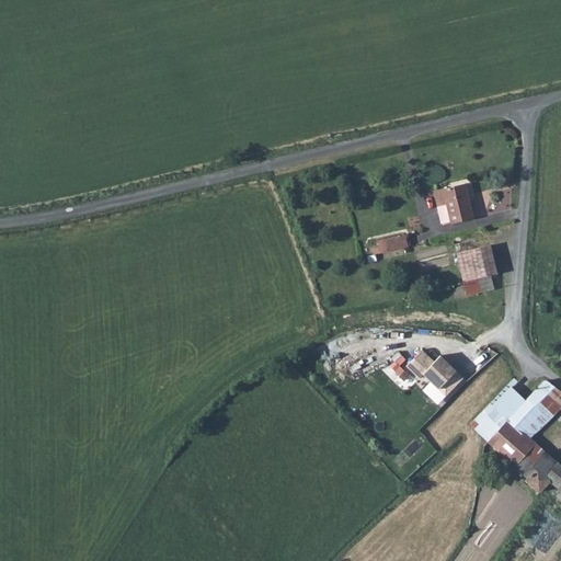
[(462,184),(432,191),(434,204),(443,203),(449,222),(471,217),(462,184)]
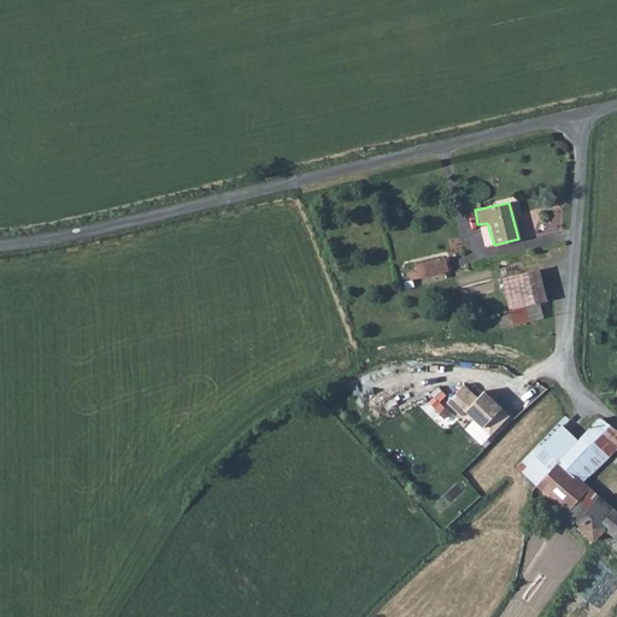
[(406,272),(407,278),(446,269),(444,256),(412,264),(413,270),(406,272)]
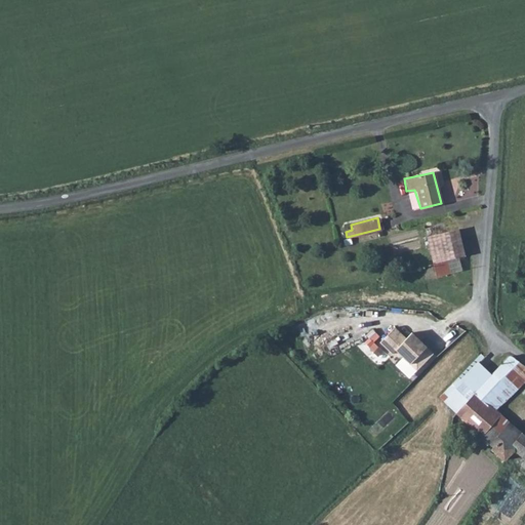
[(426,237),(433,263),(459,256),(466,254),(458,229),(426,237)]
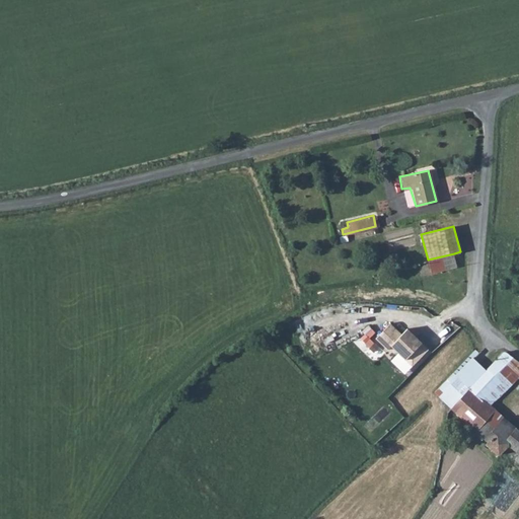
[(350,240),(367,235),(366,230),(349,234),(350,240)]
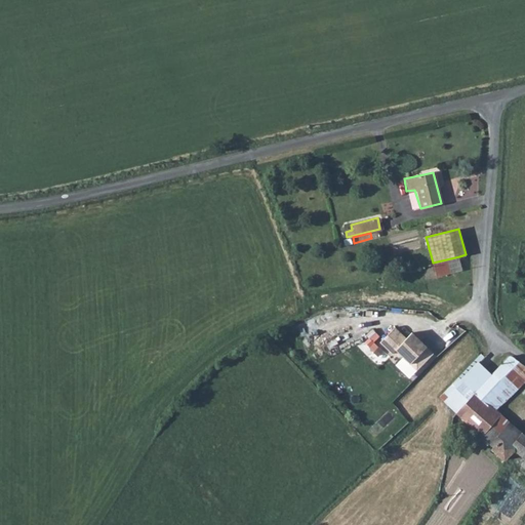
[(459,256),(433,263),(436,277),(462,270),(459,256)]
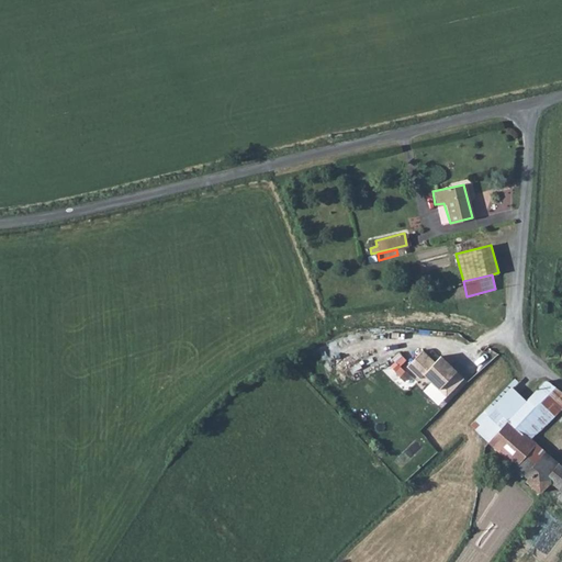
[(463,379),(440,356),(434,362),(422,350),(405,368),(418,379),(422,375),(445,397),(463,379)]
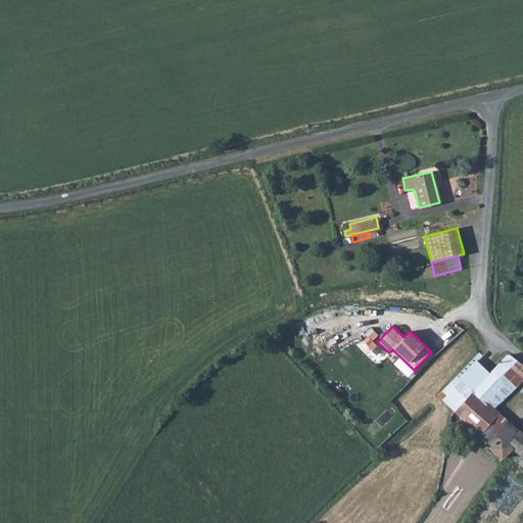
[(522,367),(508,353),(490,372),(504,384),(508,381),(514,388),(522,378),(522,367)]
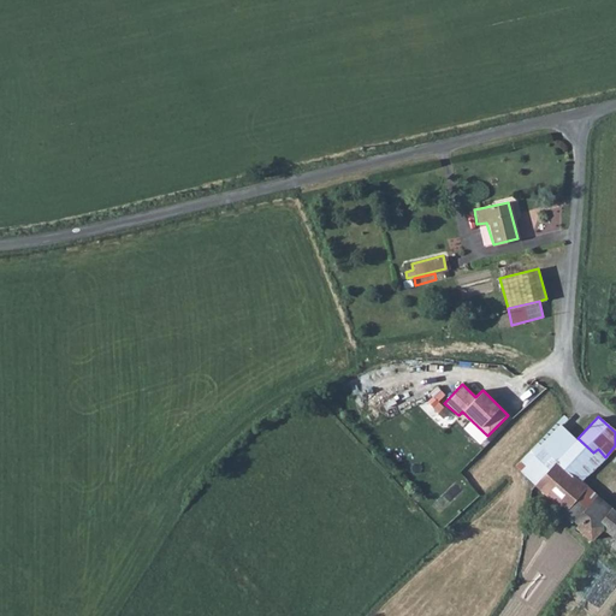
[(534,485),(562,511),(587,486),(582,481),(605,457),(598,449),(593,452),(578,438),(549,469),(534,485)]
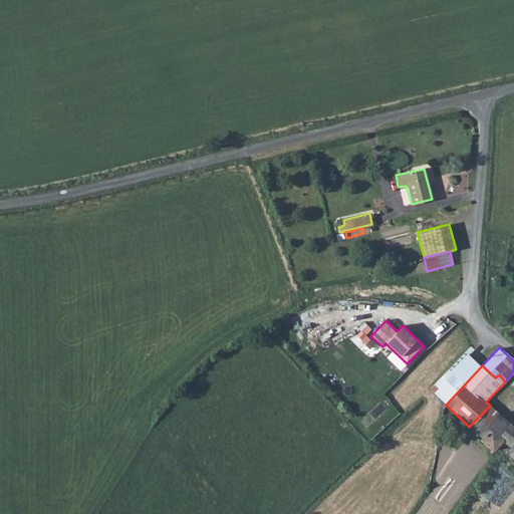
[(448,381),(435,394),(445,404),(446,405),(458,392),(448,381)]
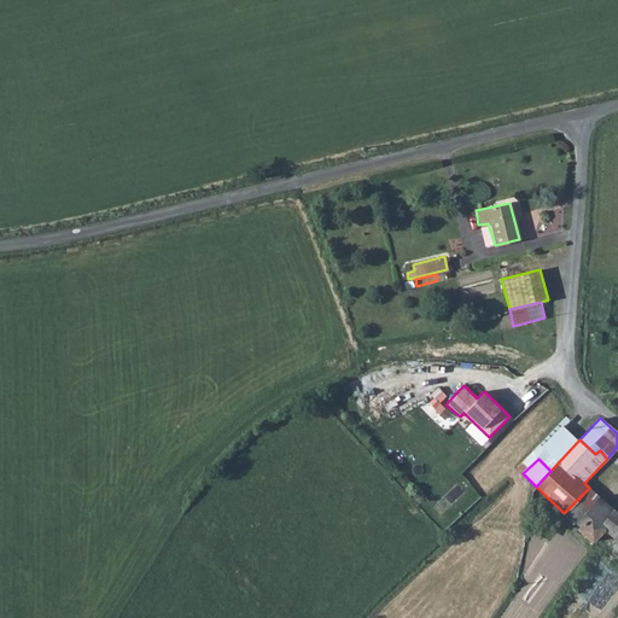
[(577,529),(593,542),(604,529),(601,525),(613,509),(589,488),(564,513),(579,526),(577,529)]
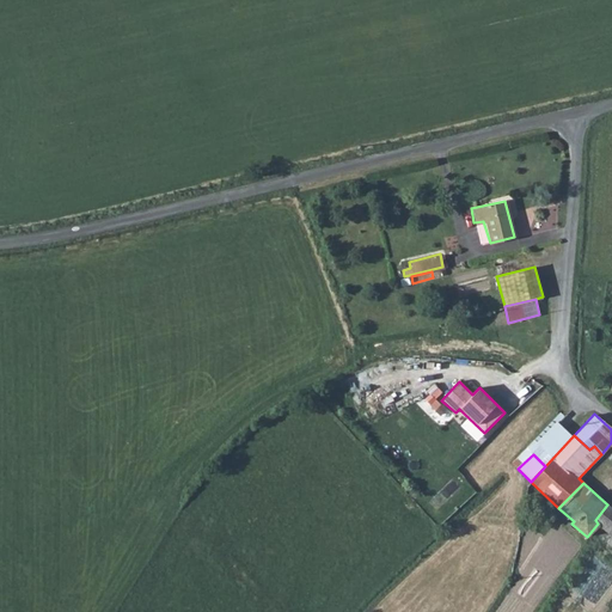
[(595,520),(598,524),(611,534),(611,532),(611,508),(607,505),(595,520)]
